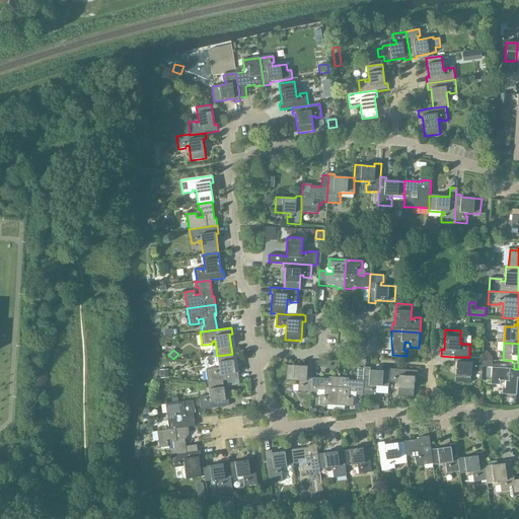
[(483,358),(482,361),(493,361),(493,359),(487,352),(483,352),(483,358)]
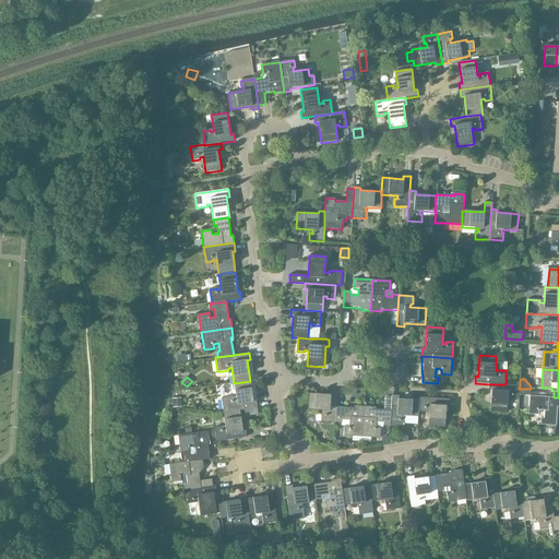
[(225,399),(222,399),(224,412),(240,409),(240,411),(257,407),(256,401),(253,402),(250,381),(234,383),(236,399),(233,400),(233,397),(225,399)]
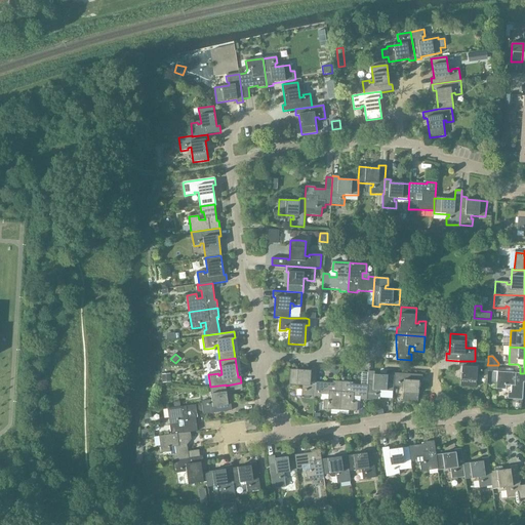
[(459,361),(458,366),(461,367),(460,387),(468,387),(476,388),(477,372),(480,373),(487,375),(487,371),(487,365),(488,362),(475,361),(459,361)]
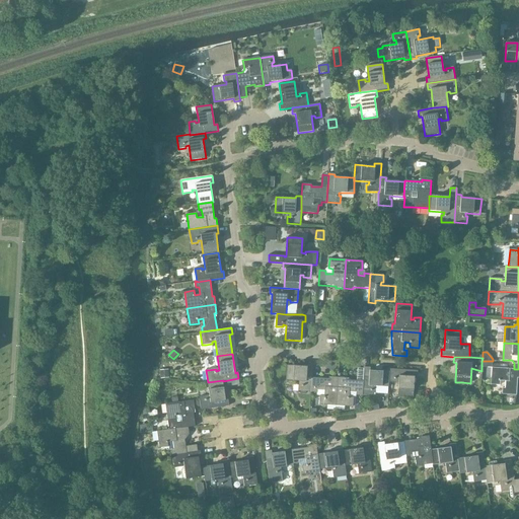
[(311,392),(312,378),(313,364),(307,364),(306,366),(287,365),(286,380),(301,381),(301,384),(299,384),(299,386),(298,391),(311,392)]
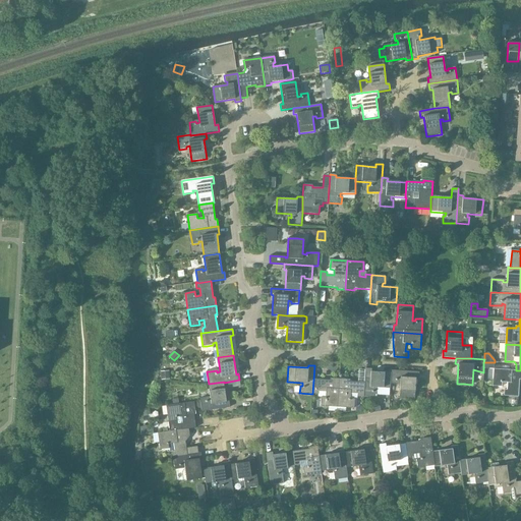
[(365,368),(364,383),(363,397),(377,398),(377,391),(375,391),(375,388),(390,389),(390,388),(391,384),(390,384),(391,373),(371,371),(371,369),(365,368)]
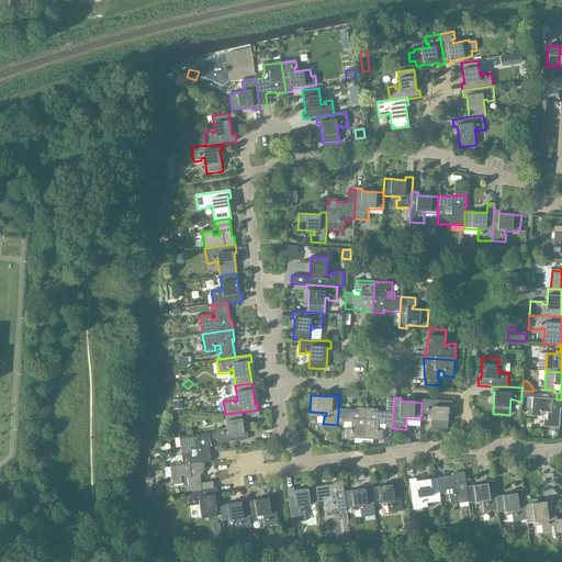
[(561,400),(557,400),(532,398),(531,416),(541,417),(541,413),(548,413),(547,418),(547,420),(543,420),(543,427),(559,428),(560,418),(560,409),(561,408),(561,400)]
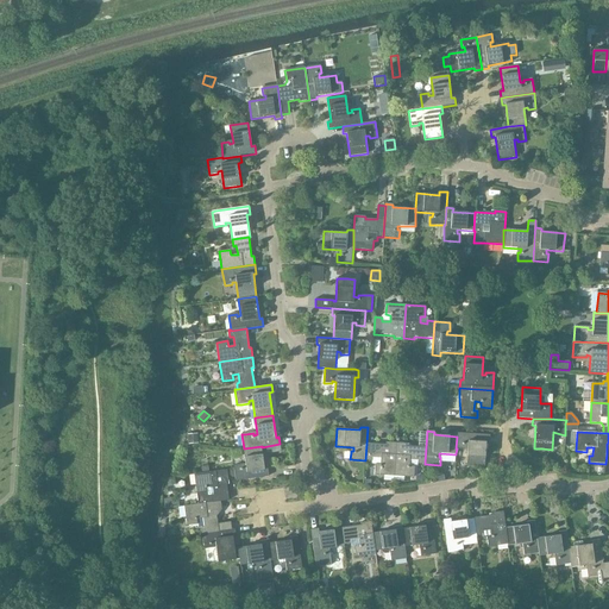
[(188,434),(189,444),(199,443),(198,433),(188,434)]
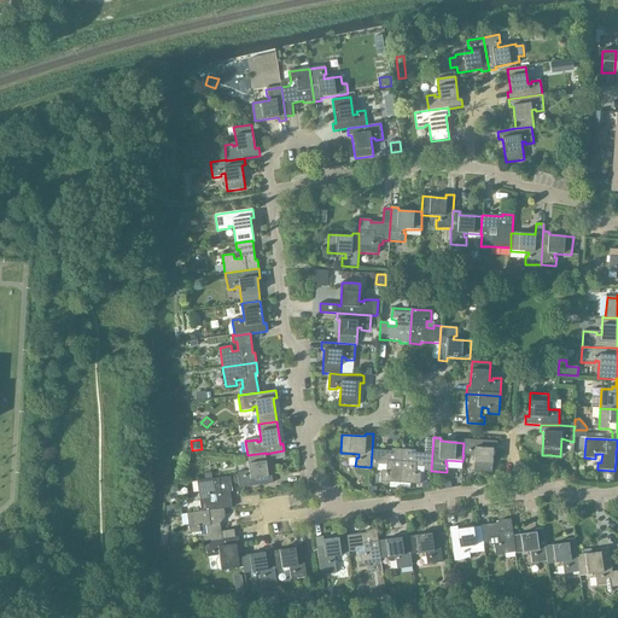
[(464,439),(464,443),(462,455),(464,455),(471,455),(471,453),(474,454),(473,471),(491,472),(493,460),(494,449),(496,449),(497,442),(464,439)]
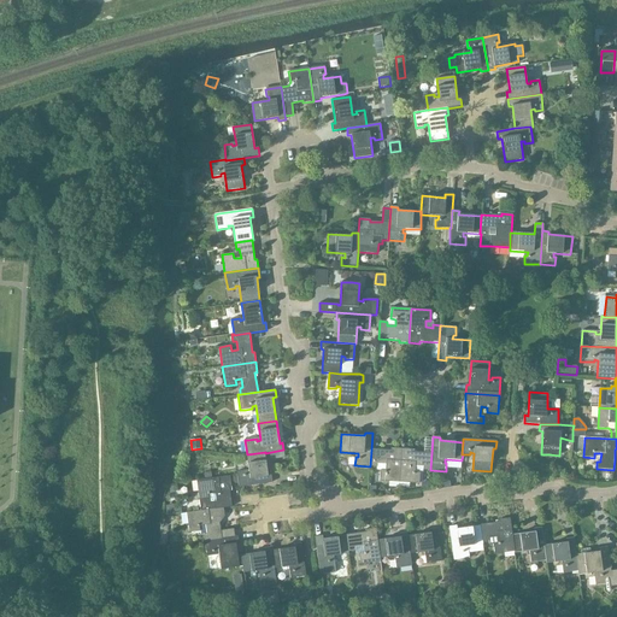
[(380,481),(399,482),(401,448),(392,448),(392,451),(371,450),(370,466),(377,466),(377,463),(386,464),(386,470),(381,470),(380,481)]
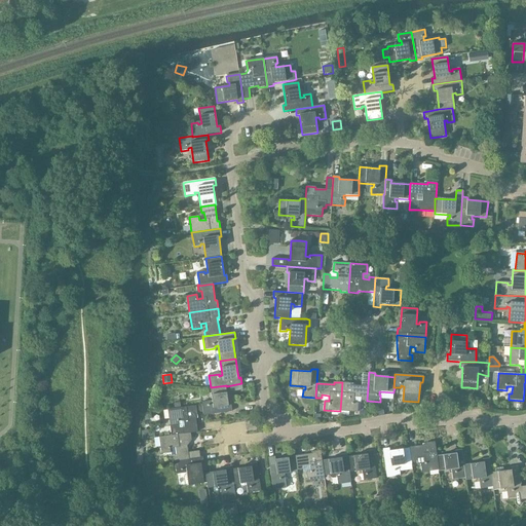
[(342,382),(340,411),(358,412),(358,403),(353,403),(354,398),(362,398),(361,401),(367,401),(368,386),(350,385),(351,383),(342,382)]
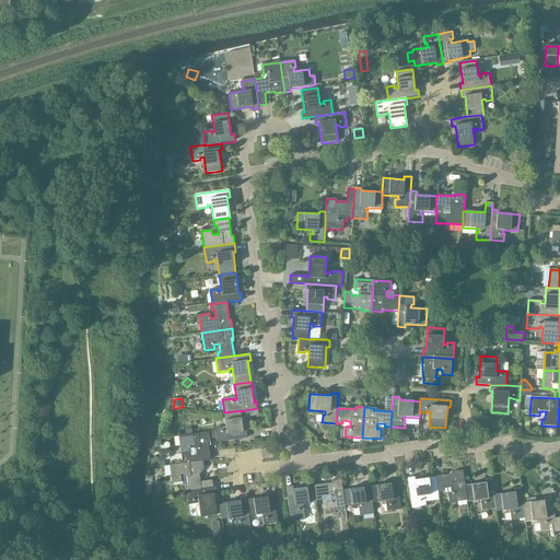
[(241,411),(241,410),(224,412),(226,429),(222,430),(222,427),(214,428),(216,431),(217,439),(217,442),(247,438),(246,431),(243,432),(241,411)]
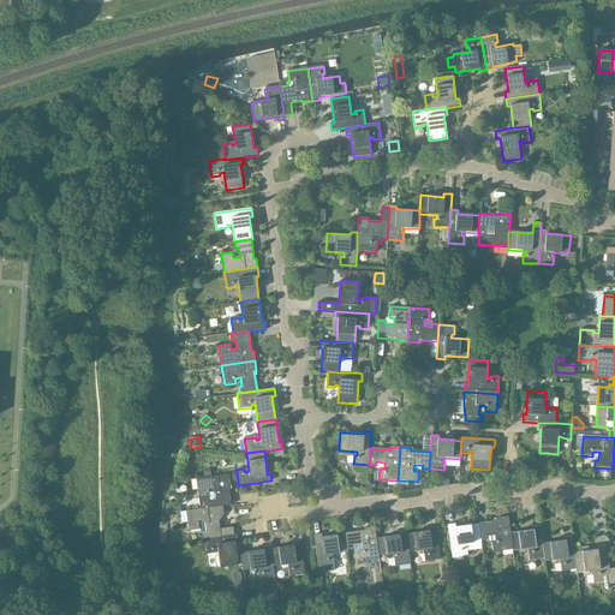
[(230,475),(196,479),(199,500),(201,509),(201,511),(220,507),(231,506),(228,485),(231,485),(230,478),(230,475)]
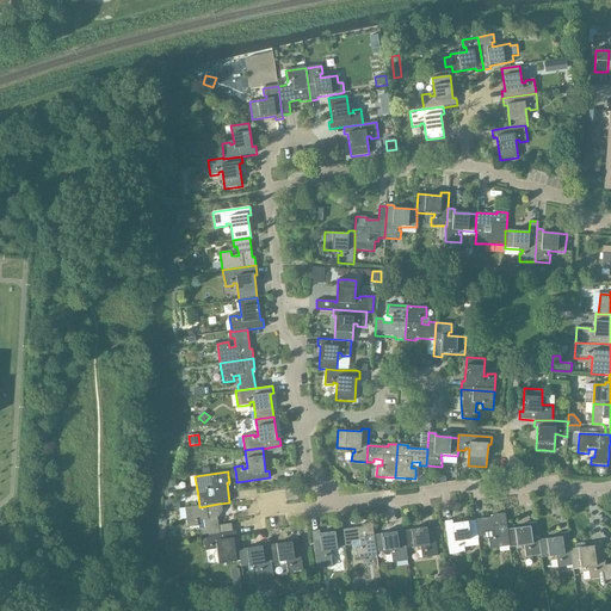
[(199,506),(185,508),(187,528),(198,526),(197,520),(204,520),(205,529),(202,529),(203,536),(233,531),(232,524),(218,526),(217,513),(220,513),(218,504),(199,507),(199,506)]
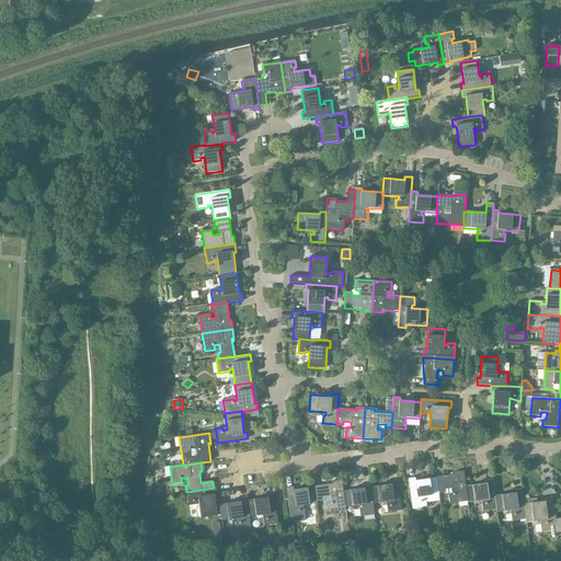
[(455,474),(436,477),(436,478),(438,493),(445,492),(445,495),(448,494),(450,504),(468,501),(466,487),(464,471),(454,472),(455,474)]
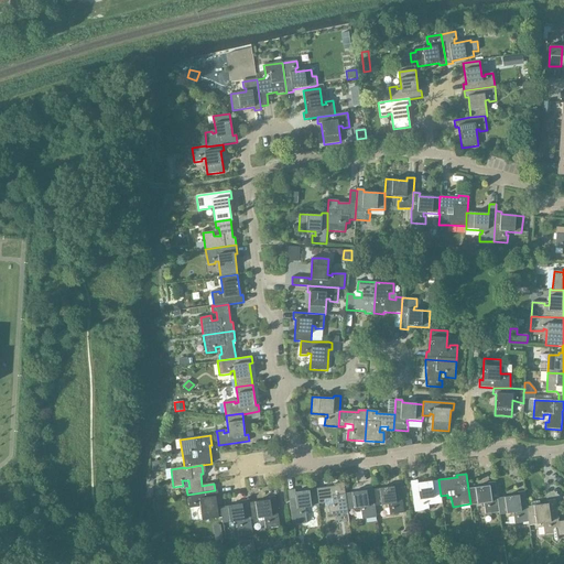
[(418,480),(411,481),(415,512),(430,510),(425,499),(441,496),(438,480),(418,484),(418,480)]
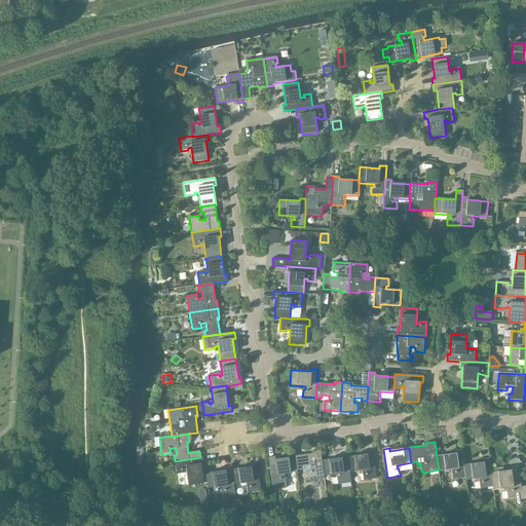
[(456,453),(437,456),(439,470),(453,470),(454,473),(452,473),(453,480),(465,478),(466,478),(464,464),(462,449),(456,450),(456,453)]
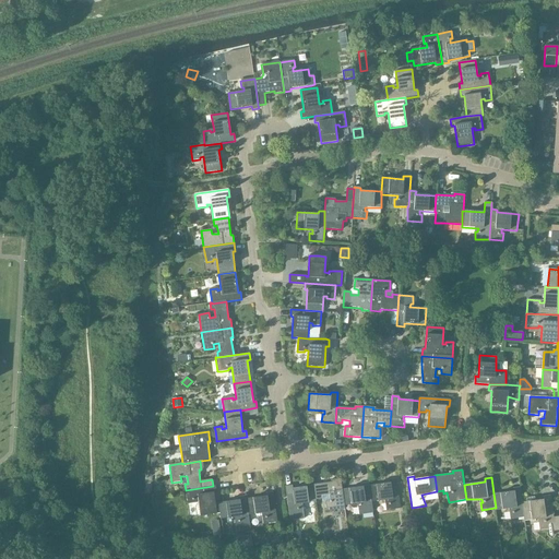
[(313,485),(316,500),(322,499),(322,496),(329,495),(330,501),(325,501),(326,511),(345,509),(345,506),(342,489),(341,478),(331,479),(332,482),(313,485)]
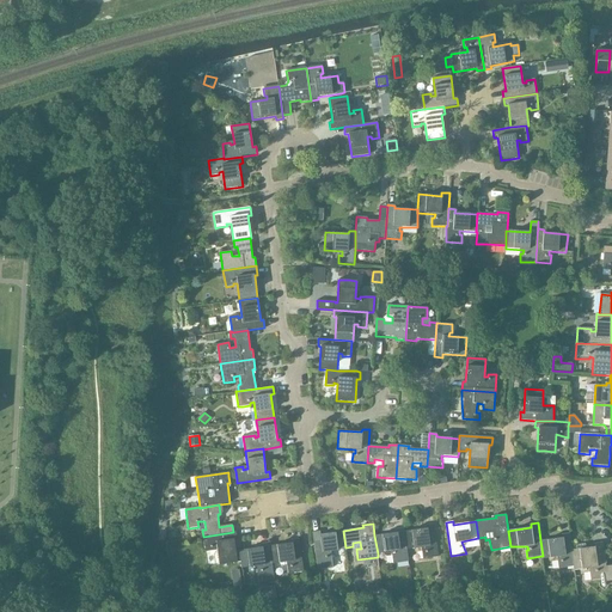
[(427,528),(404,532),(407,550),(423,548),(424,551),(422,551),(423,560),(439,557),(434,524),(427,525),(427,528)]
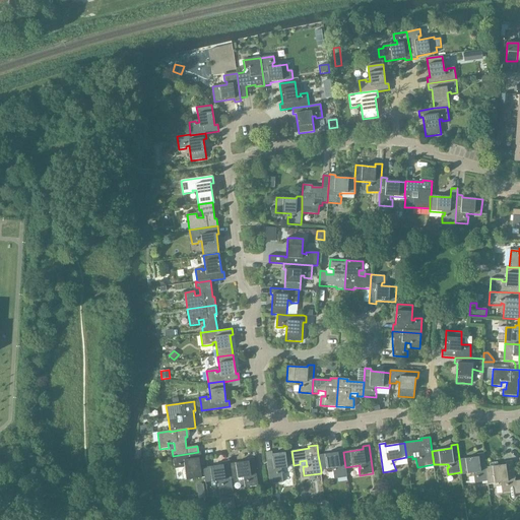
[(337,452),(318,455),(321,470),(334,468),(335,471),(333,472),(334,479),(347,477),(345,467),(343,452),(343,449),(337,450),(337,452)]
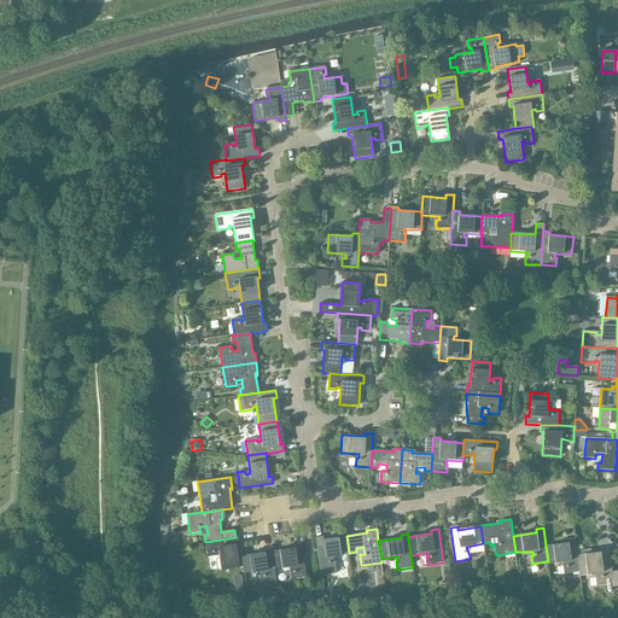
[(324,536),(316,537),(321,571),(321,576),(337,573),(336,569),(334,561),(332,561),(332,557),(350,554),(349,553),(347,536),(324,540),(324,536)]
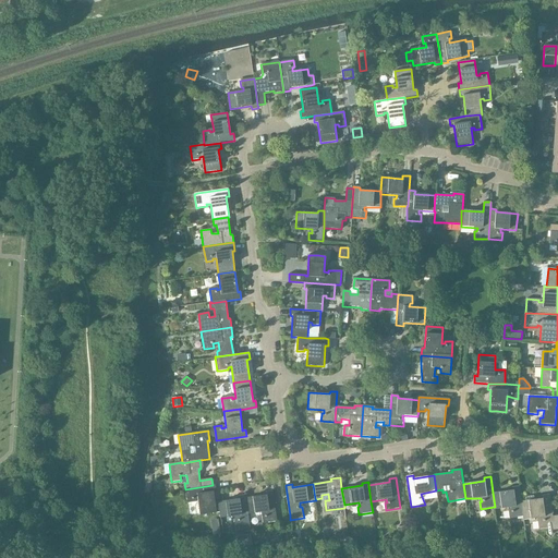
[(215,485),(201,487),(185,489),(187,504),(195,502),(194,500),(197,499),(201,516),(216,513),(214,492),(216,492),(215,485)]
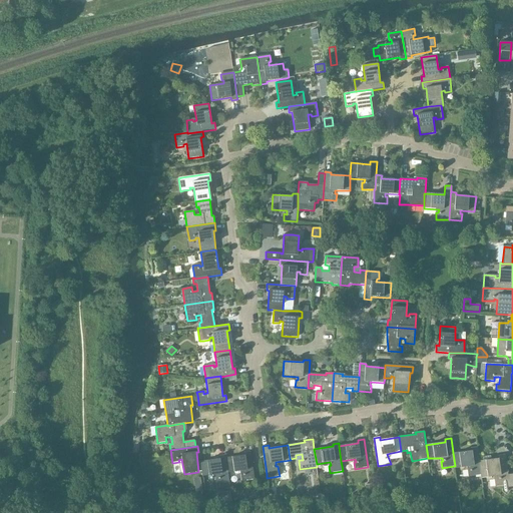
[(469,477),(481,475),(482,475),(480,461),(478,447),(471,448),(472,451),(453,453),(455,466),(454,466),(455,468),(457,468),(469,466),(470,470),(467,470),(469,477)]
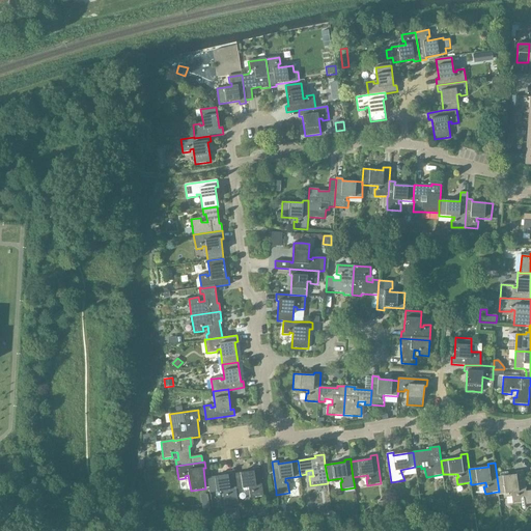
[(253,471),(234,474),(236,490),(251,487),(251,491),(249,491),(250,498),(263,496),(259,468),(253,468),(253,471)]
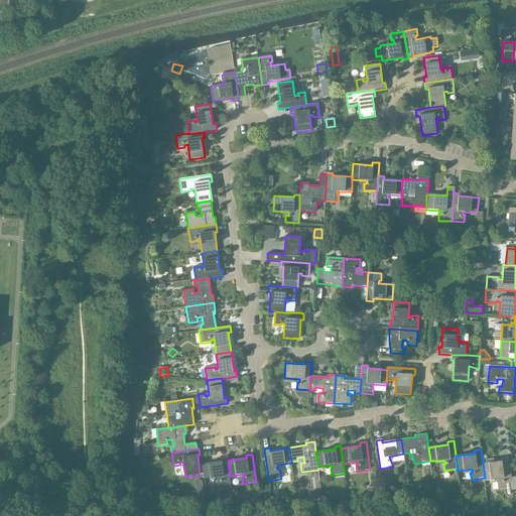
[(230,476),(228,461),(227,458),(221,459),(221,462),(202,464),(204,479),(219,477),(219,481),(217,481),(218,488),(231,486),(230,476)]
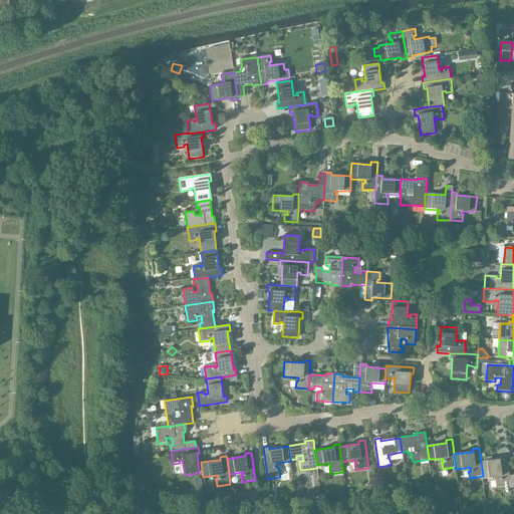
[(483,476),(482,476),(482,479),(497,477),(497,480),(495,481),(496,487),(505,486),(505,492),(507,493),(509,492),(509,488),(513,487),(513,475),(509,476),(506,456),(499,457),(499,459),(481,462),(483,476)]
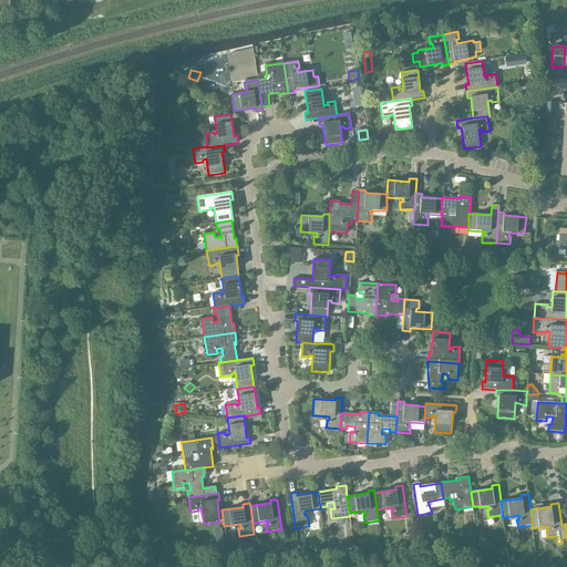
[(415,543),(426,540),(424,532),(414,534),(415,543)]
